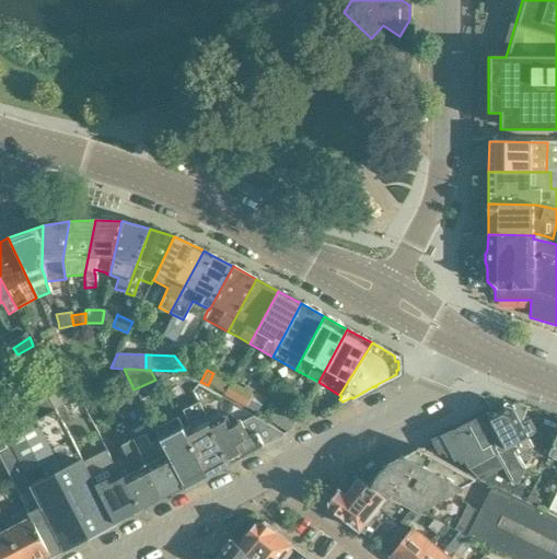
[(15,402),(27,422),(54,409),(71,399),(55,371),(20,391),(23,397),(15,402)]
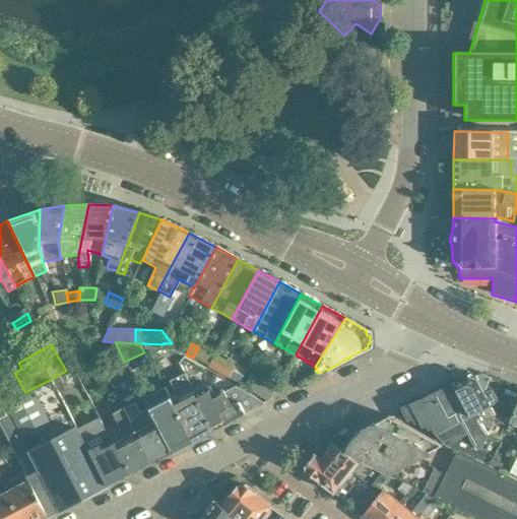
[(113,344),(105,349),(109,358),(117,353),(113,344)]
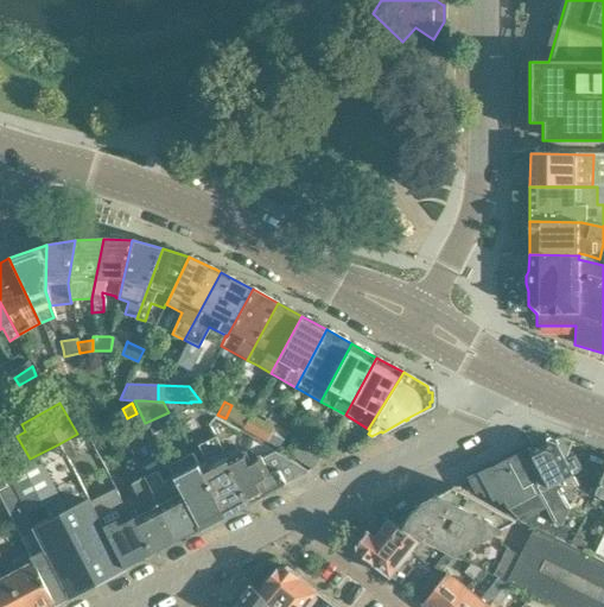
[(265,442),(273,427),(264,422),(255,436),(265,442)]
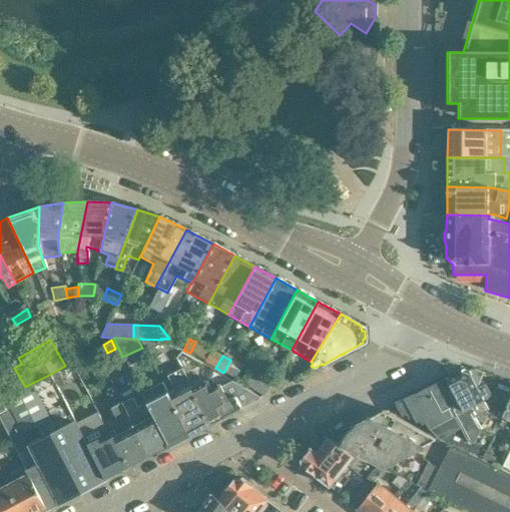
[(97,359),(88,363),(95,379),(103,375),(97,359)]
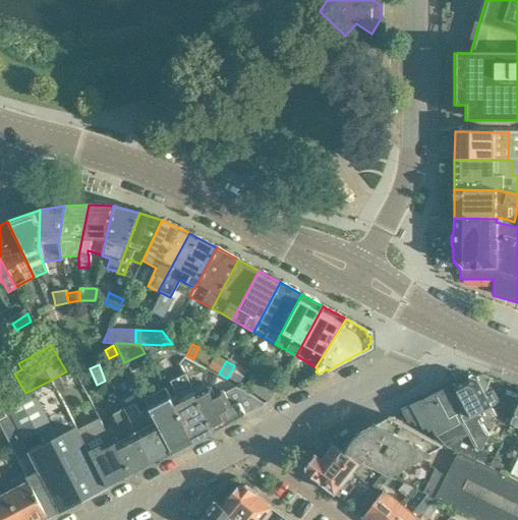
[(244,371),(234,365),(227,379),(237,385),(244,371)]
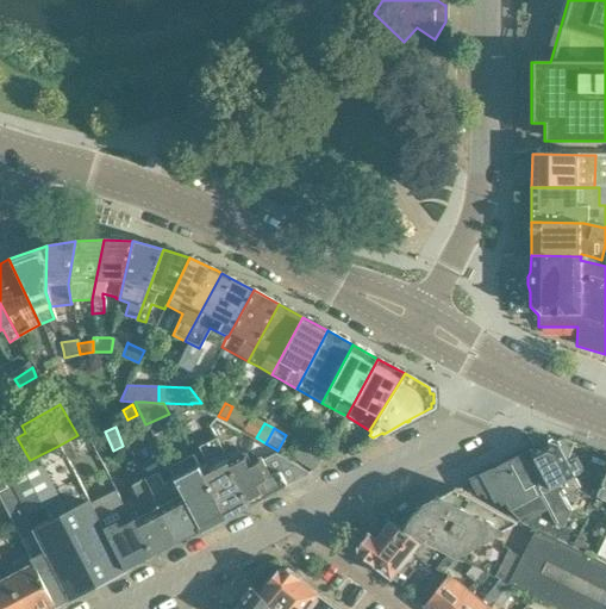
[(226,461),(217,440),(214,441),(213,439),(198,447),(205,461),(197,466),(223,517),(248,504),(226,461)]
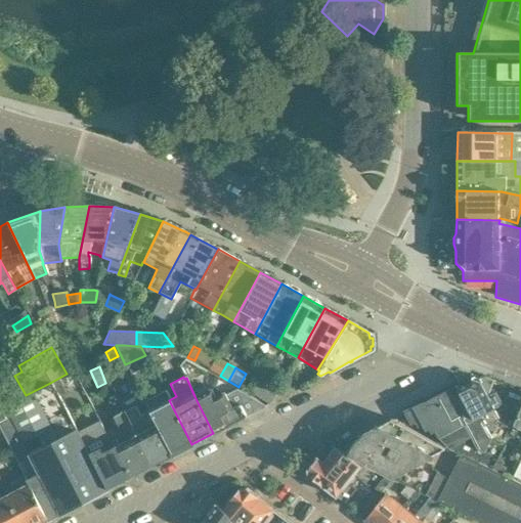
[(468,381),(454,389),(471,420),(476,418),(488,438),(475,449),(481,452),(476,463),(489,470),(508,435),(514,423),(513,423),(497,415),(495,416),(492,409),(500,405),(493,393),(485,397),(478,384),(479,382),(478,380),(471,377),(470,378),(468,381)]
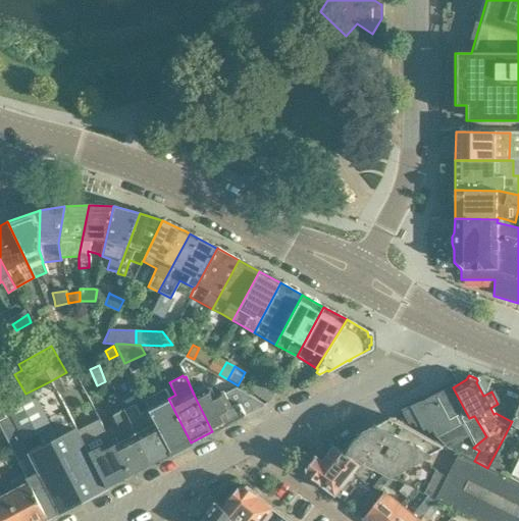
[(50,381),(26,394),(21,397),(75,503),(106,486),(88,451),(88,452),(76,430),(50,381)]
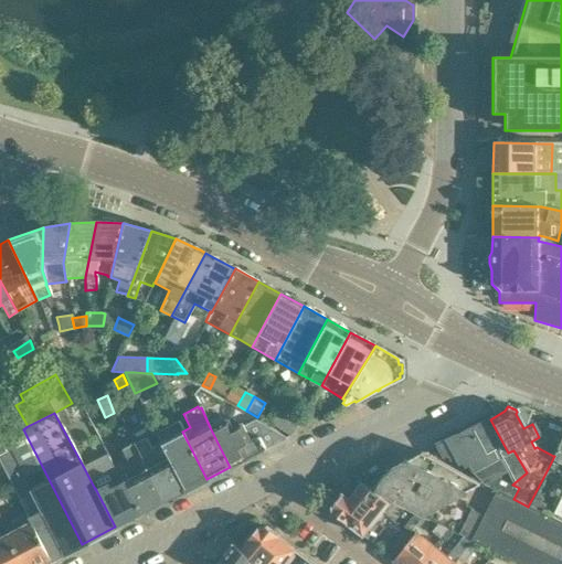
[(307,428),(318,423),(303,414),(303,416),(297,424),(289,436),(290,436),(307,428)]
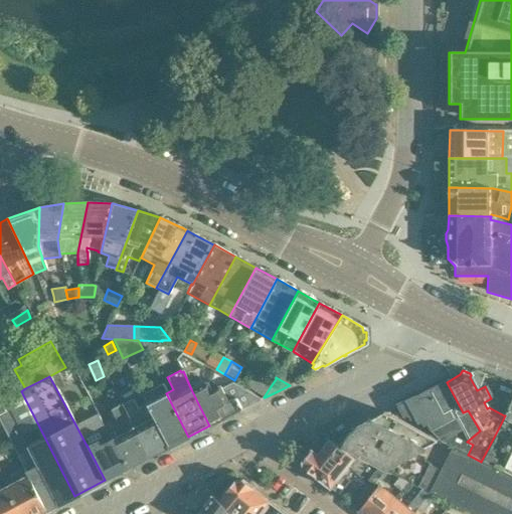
[(250,378),(245,387),(264,397),(271,386),(250,378)]
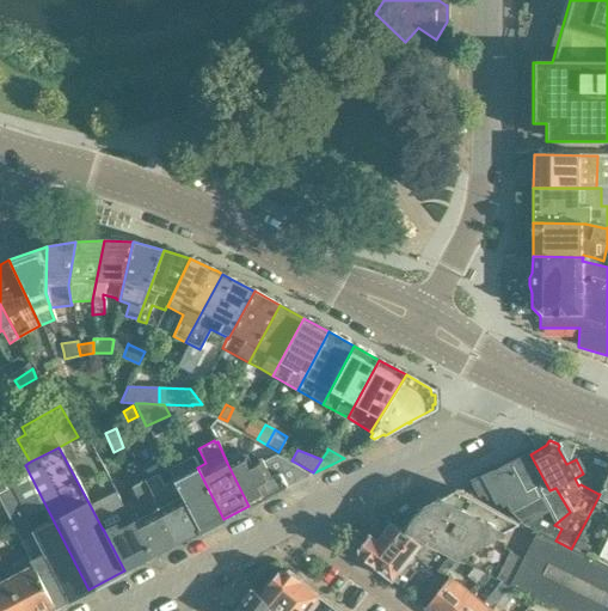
[(550,490),(530,454),(529,452),(523,456),(508,464),(527,502),(529,501),(536,515),(547,511),(554,525),(570,512),(556,488),(550,490)]
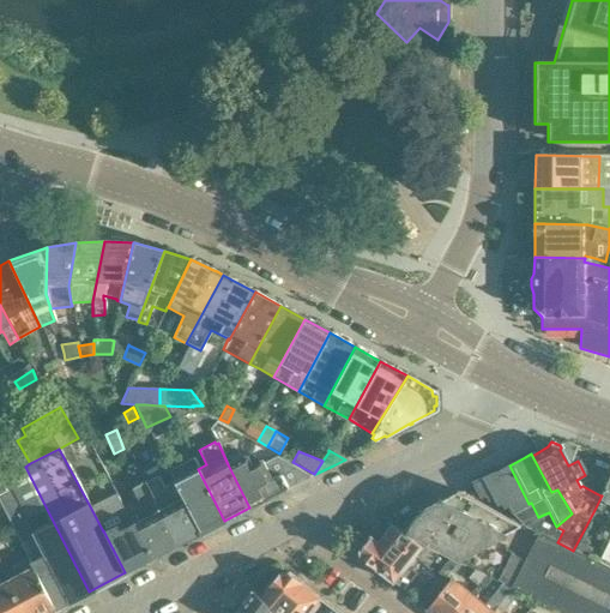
[(192,457),(167,469),(175,485),(200,534),(224,521),(198,469),(192,457)]
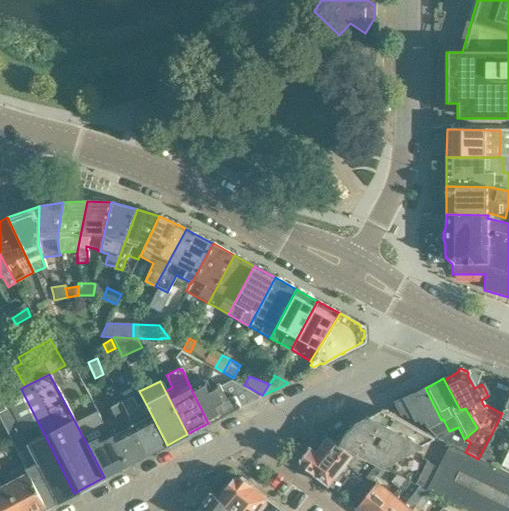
[(204,381),(191,388),(208,423),(239,408),(237,404),(254,396),(255,400),(258,399),(257,397),(229,381),(218,387),(217,384),(213,386),(210,382),(206,384),(204,381)]
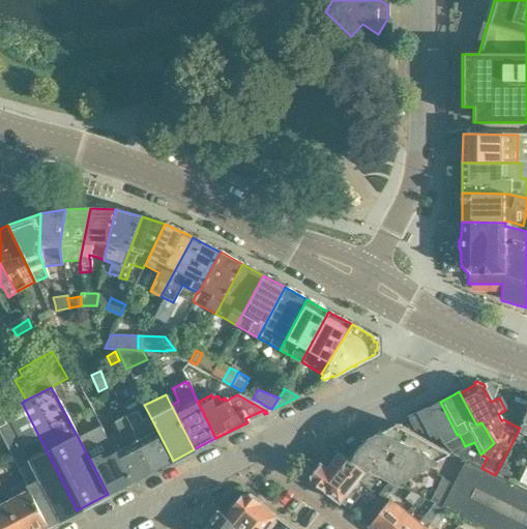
[(457,435),(440,402),(439,401),(407,418),(413,431),(417,429),(420,433),(426,431),(429,436),(432,435),(435,439),(438,437),(441,443),(452,453),(464,459),(481,468),(487,458),(480,454),(474,442),(465,446),(459,434),(457,435)]
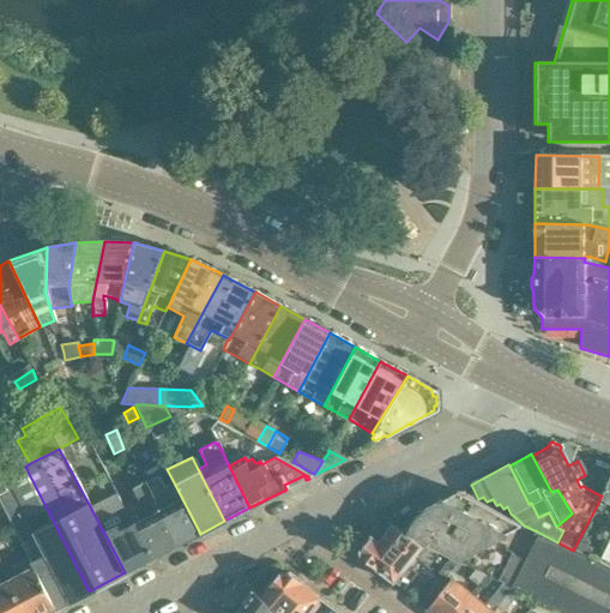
[(89,592),(25,467),(0,479),(0,506),(26,558),(26,557),(54,610),(89,592)]
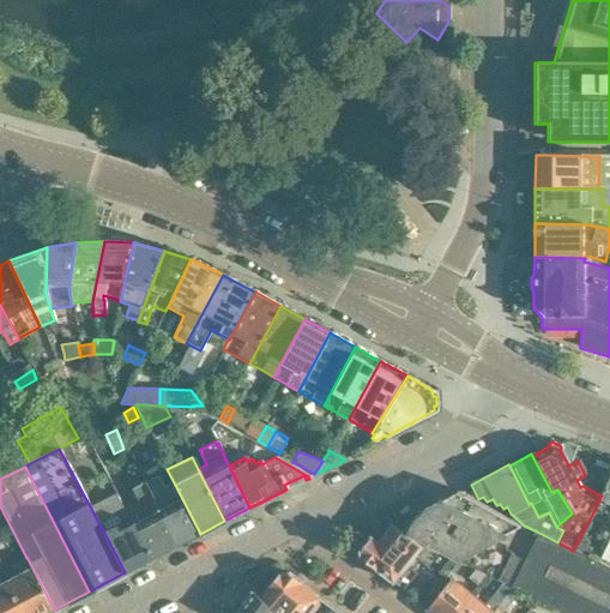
[(608,542),(609,538),(609,474),(601,496),(602,496),(595,510),(605,515),(596,535),(608,542)]
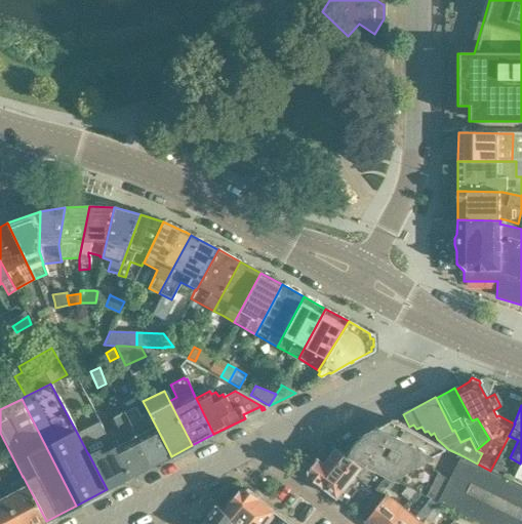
[(150,414),(139,419),(133,407),(123,412),(151,467),(171,456),(150,414)]
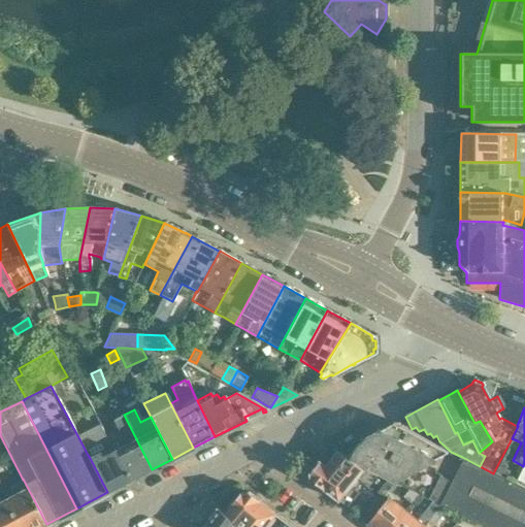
[(124,415),(124,414),(112,420),(117,429),(107,434),(115,449),(116,448),(132,480),(152,469),(124,415)]
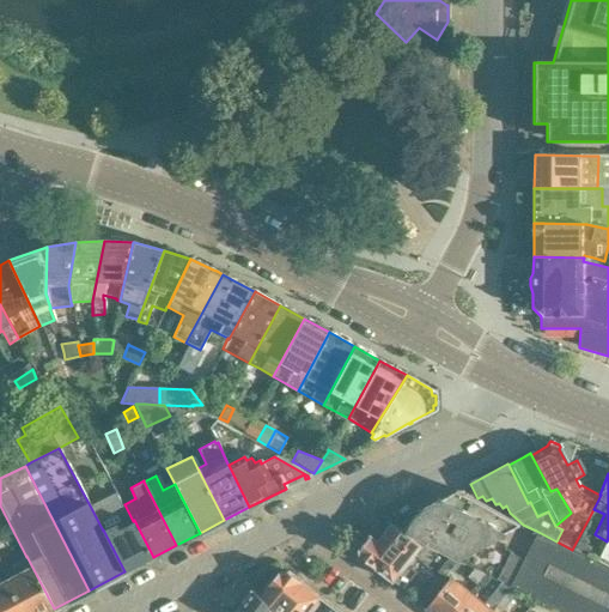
[(416,511),(401,531),(424,543),(457,559),(458,559),(503,534),(518,526),(519,526),(456,491),(454,492),(439,501),(416,511)]
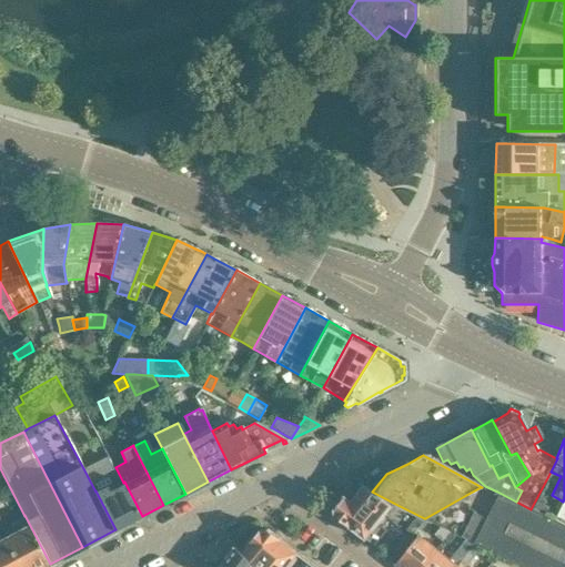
[(120,484),(106,456),(83,468),(96,492),(96,490),(115,529),(142,516),(124,482),(123,483),(120,484)]
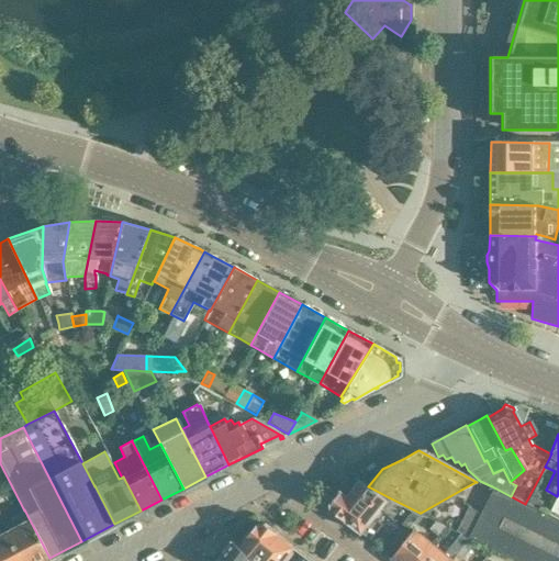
[(344,497),(338,492),(328,504),(330,509),(328,511),(343,523),(344,522),(357,533),(357,534),(366,540),(380,523),(377,520),(383,513),(379,509),(389,497),(368,486),(367,487),(357,481),(344,497)]
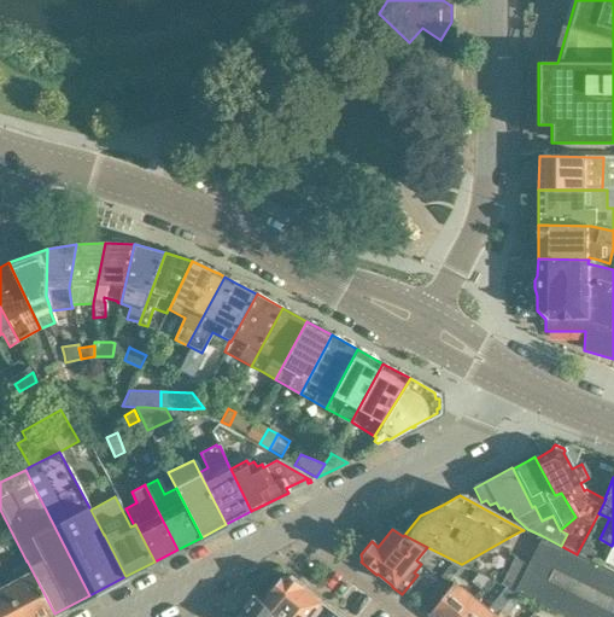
[(526,565),(514,592),(562,616),(613,616),(613,572),(577,554),(561,546),(541,535),(526,565)]
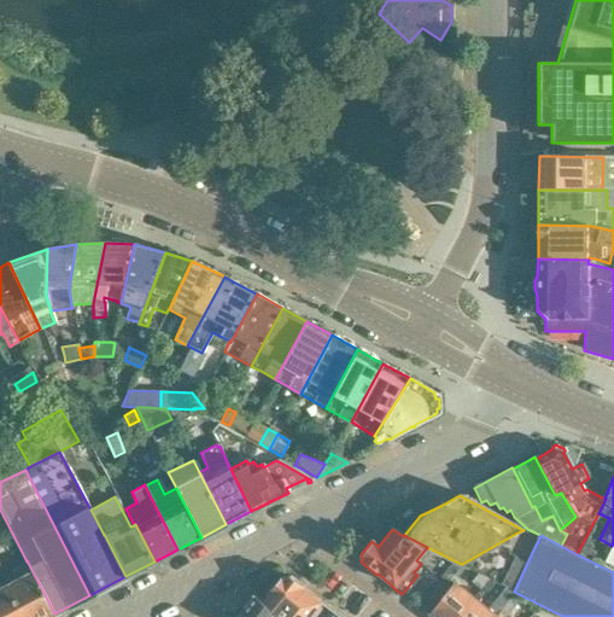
[(613,568),(613,541),(612,546),(603,563),(613,568)]
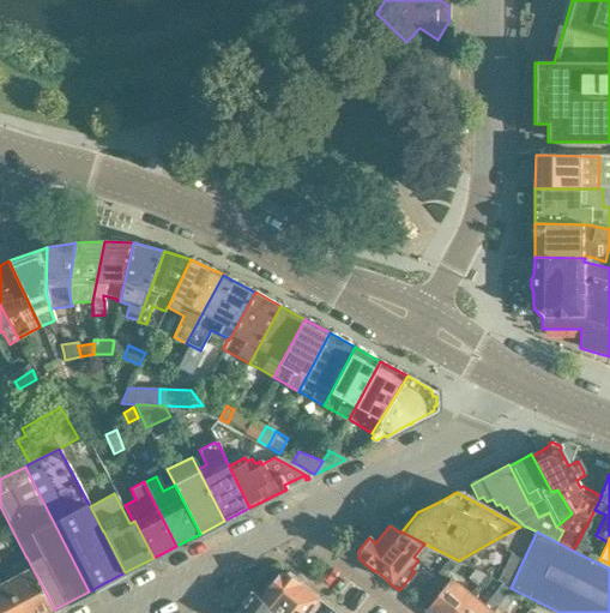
[(26,557),(26,558),(10,566),(14,575),(6,580),(22,612),(50,612),(54,611),(54,610),(26,557)]
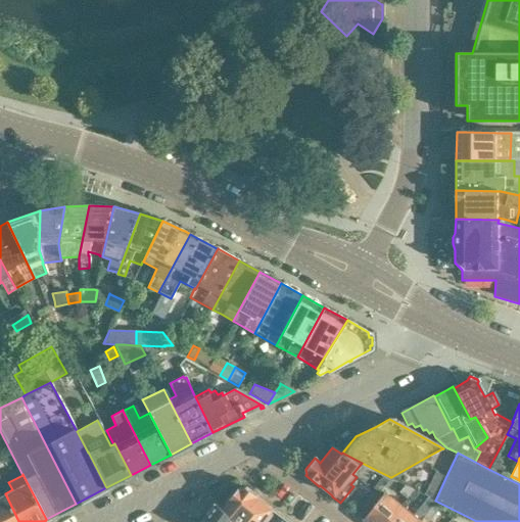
[(392,478),(388,485),(403,492),(406,485),(392,478)]
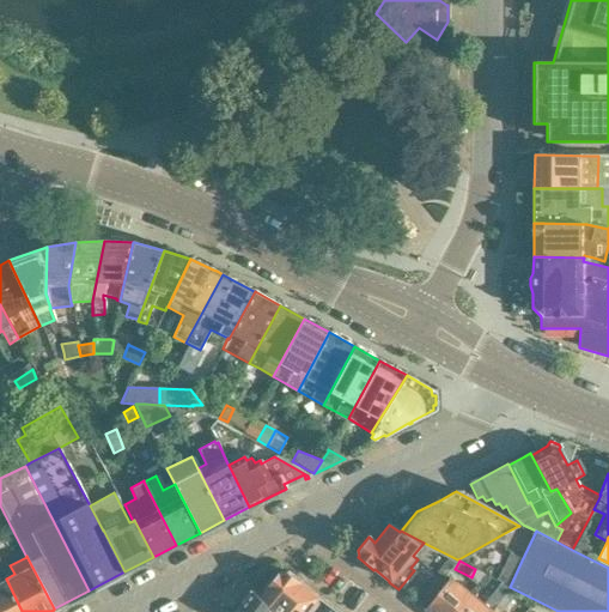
[(285,571),(276,573),(257,597),(257,598),(274,611),(335,611),(323,601),(317,598),(300,585),(285,571)]
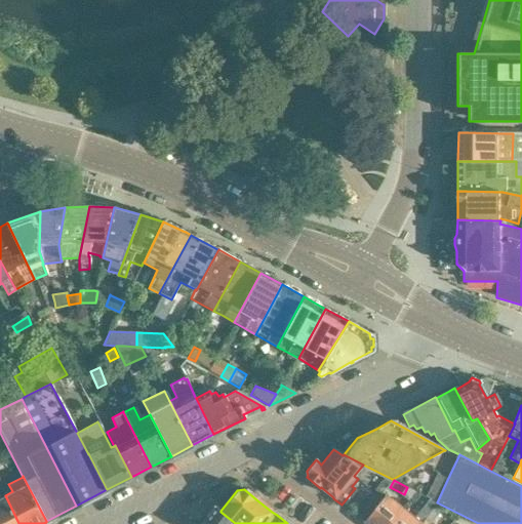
[(391,523),(404,508),(386,493),(363,522),(365,523),(391,523)]
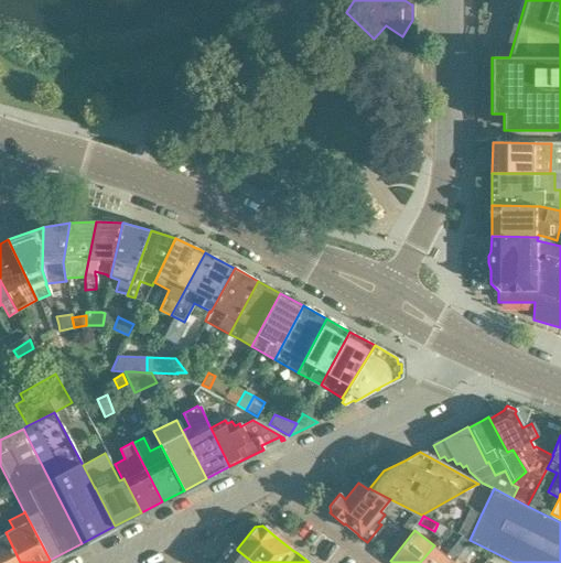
[(20,562),(6,532),(0,534),(0,562),(20,562)]
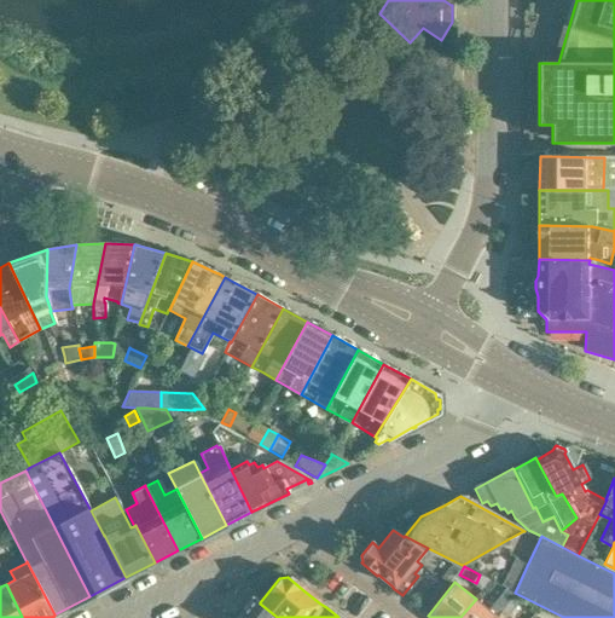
[(476,599),(460,617),(495,617),(497,616),(509,600),(515,593),(503,587),(486,607),(476,599)]
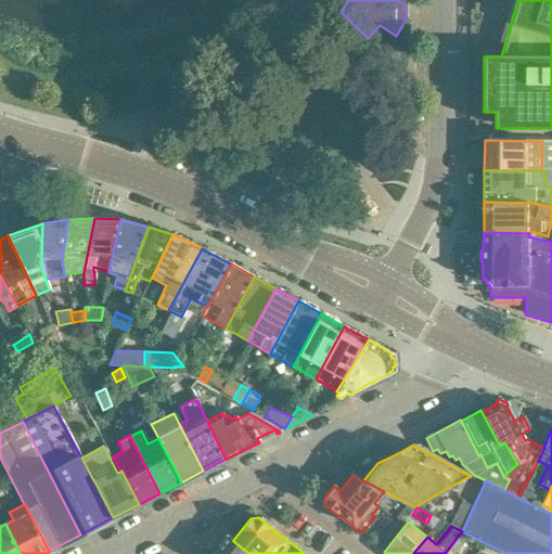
[(208,545),(205,550),(207,553),(248,553),(233,541),(233,540),(227,535),(215,549),(208,545)]
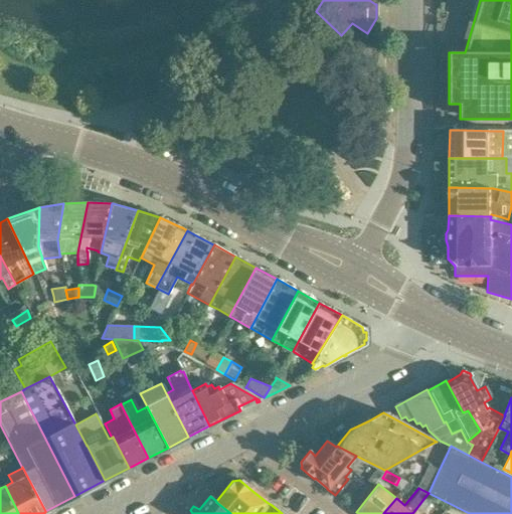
[(422,501),(415,510),(419,513),(421,513),(429,505),(422,501)]
